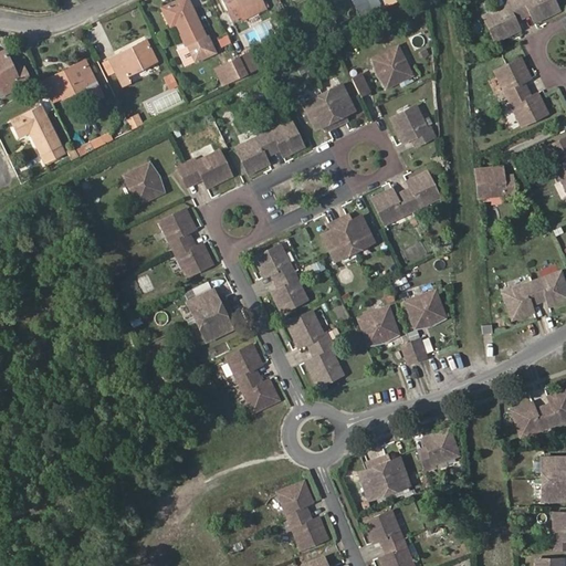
[(206,35),(188,0),(176,0),(160,7),(169,25),(175,23),(186,45),(178,49),(186,65),(216,51),(209,34),(206,35)]
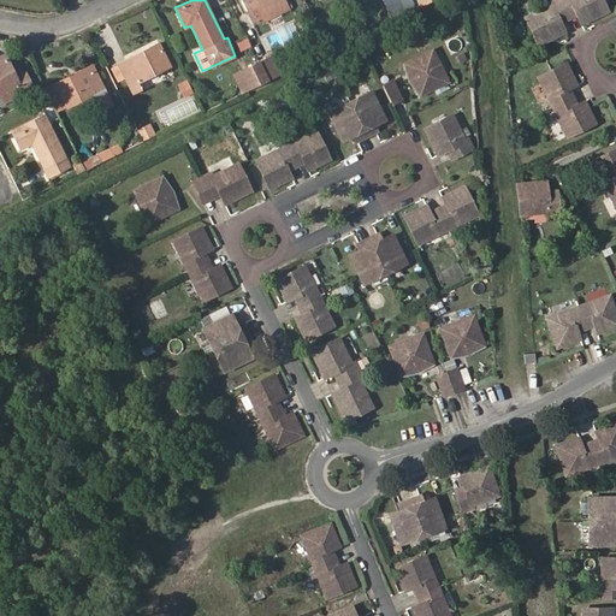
[(242,0),(247,10),(259,4),(261,11),(278,4),(282,12),(290,7),(286,0),(242,0)]
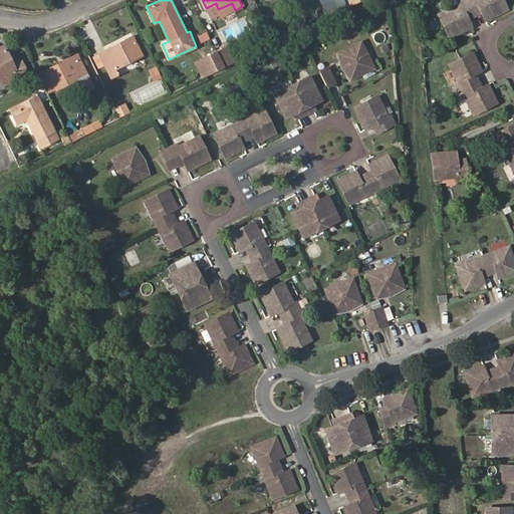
[(328,0),(319,0),(328,15),(334,12),(328,0)]
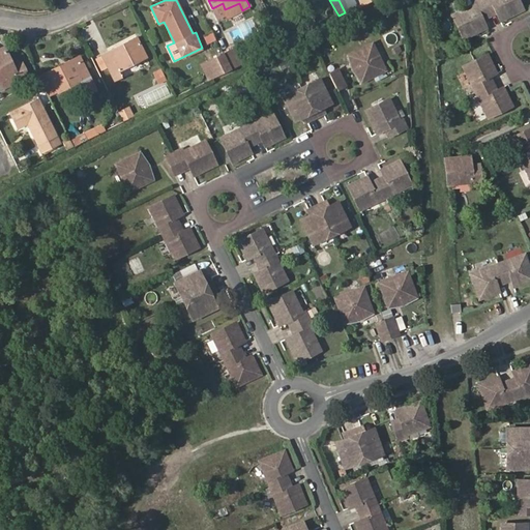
[(482,17),(490,13),(483,0),(475,0),(474,1),(475,4),(454,15),(465,37),(487,27),(484,22),(482,17)]
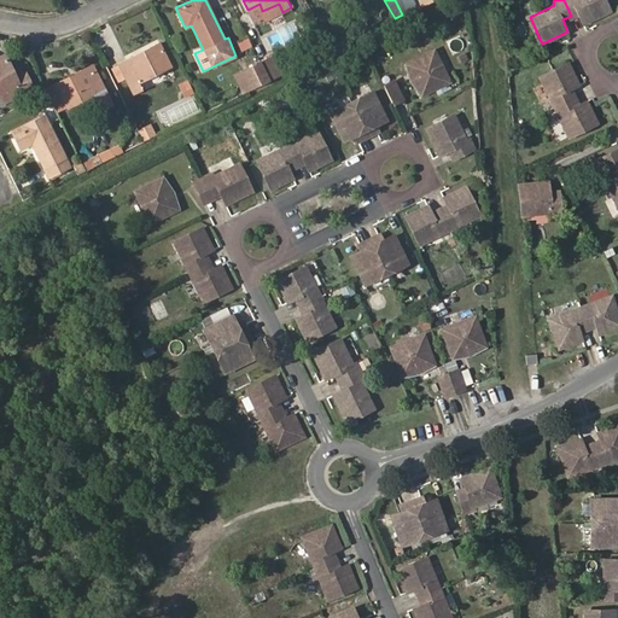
[(564,0),(571,16),(579,11),(582,16),(586,23),(612,10),(607,0),(564,0)]
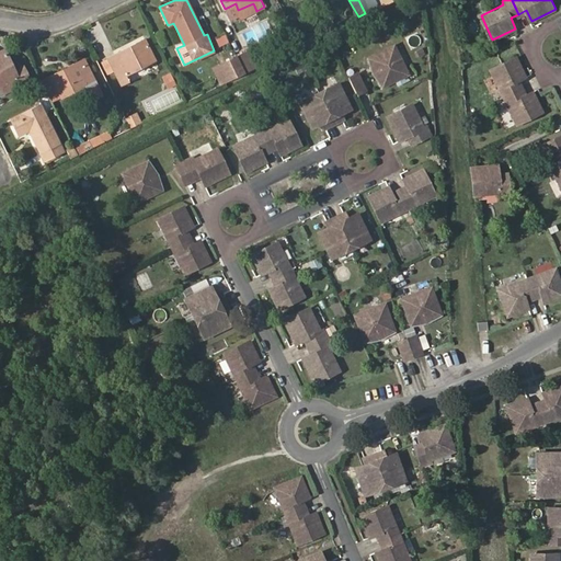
[(225,9),(231,22),(242,18),(238,10),(236,3),(225,9)]
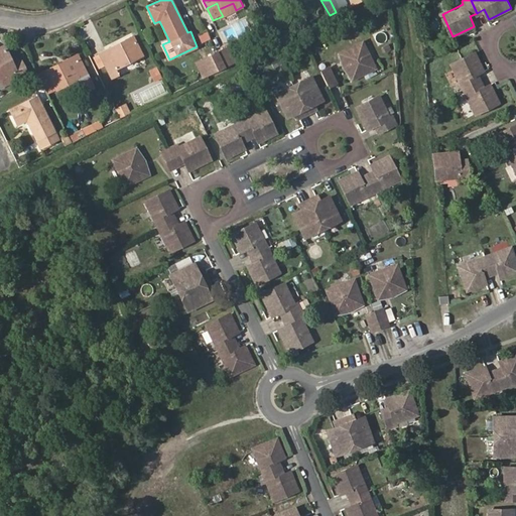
[(219,9),(223,16),(236,10),(233,3),(219,9)]
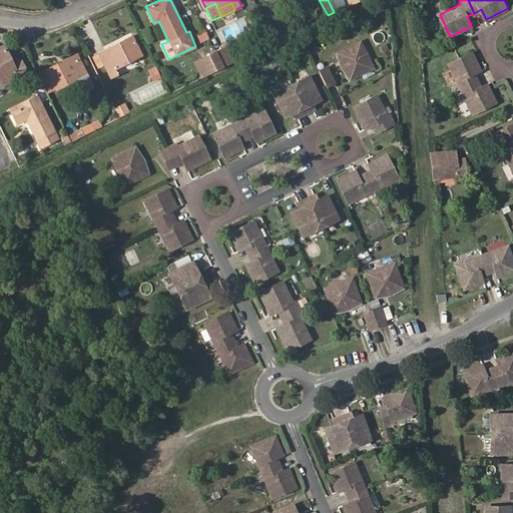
[(201,43),(210,38),(205,29),(196,34),(201,43)]
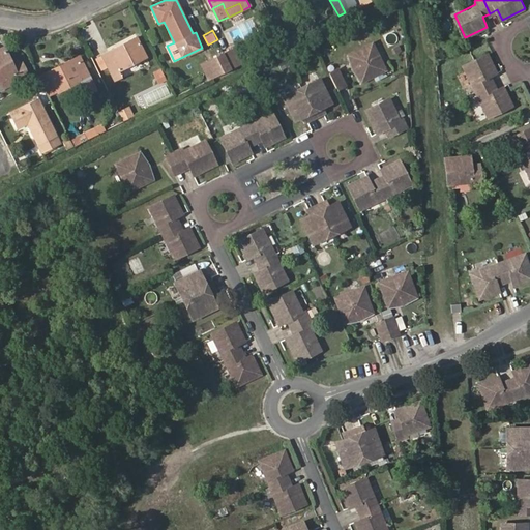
[(119,49),(118,46),(102,54),(115,80),(122,76),(119,70),(147,56),(138,36),(129,40),(130,42),(119,49)]
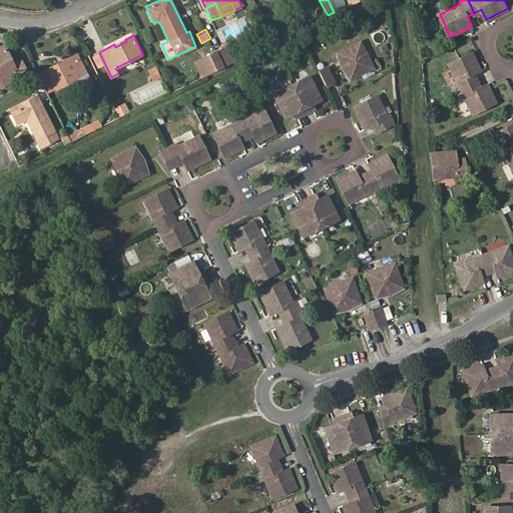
[(125,39),(114,44),(115,47),(126,41),(125,39)]
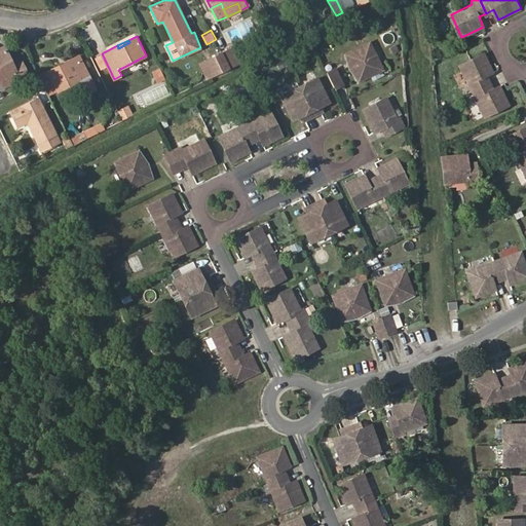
[(384,69),(371,42),(347,53),(361,80),(384,69)]
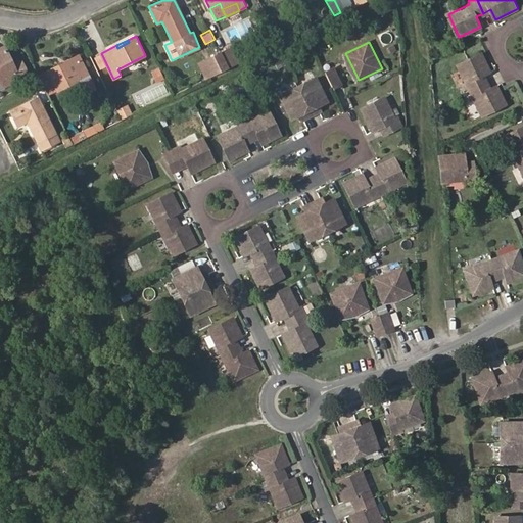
[(12,65),(4,46),(0,47),(0,78),(1,78),(4,85),(27,74),(20,61),(12,65)]
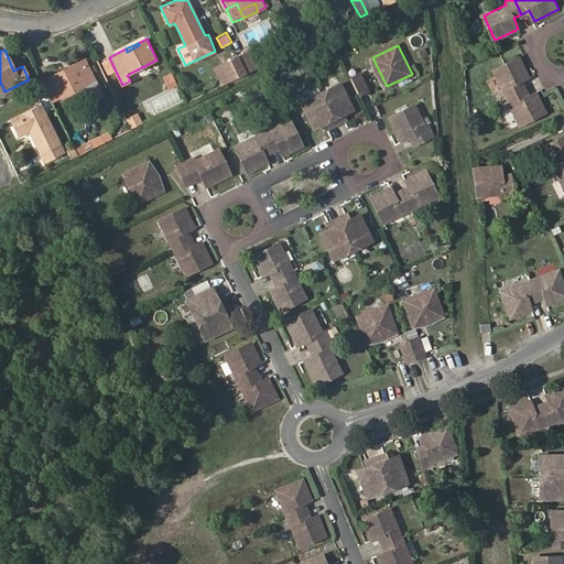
[(249,51),(238,56),(246,73),(258,67),(249,51)]
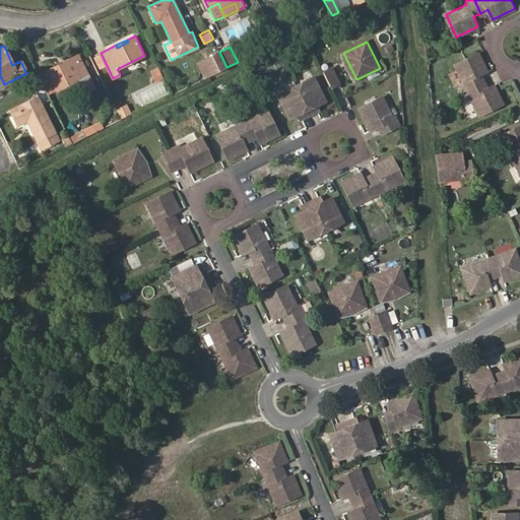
[(202,61),(206,69),(209,75),(226,67),(219,52),(202,61)]
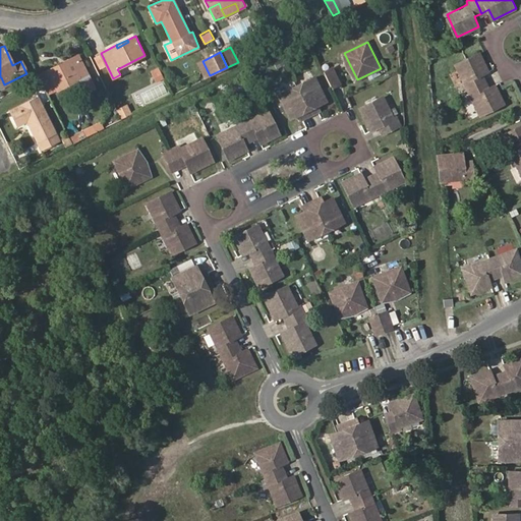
[(347,68),(357,79),(344,53),(347,68)]
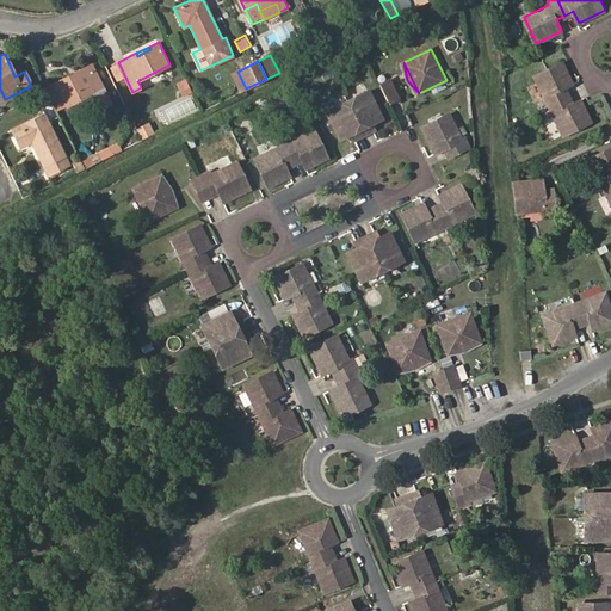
[(563,62),(536,75),(550,105),(568,97),(565,88),(568,86),(574,82),(563,62)]
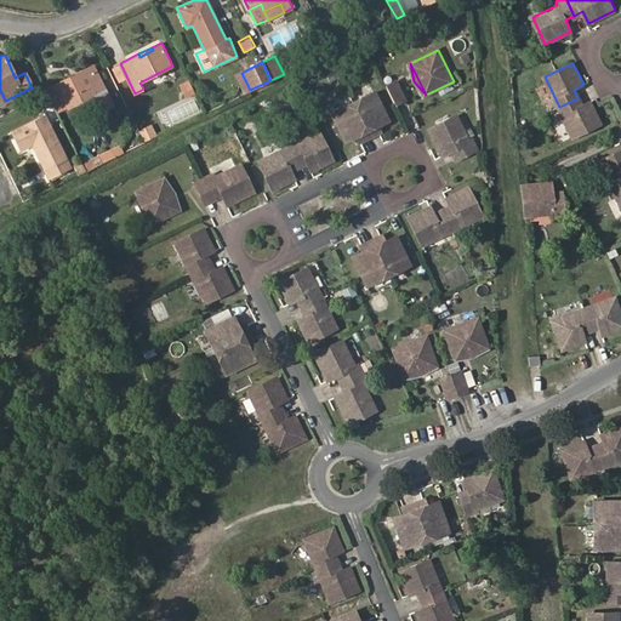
[(96,68),(93,64),(74,74),(77,78),(96,68)]
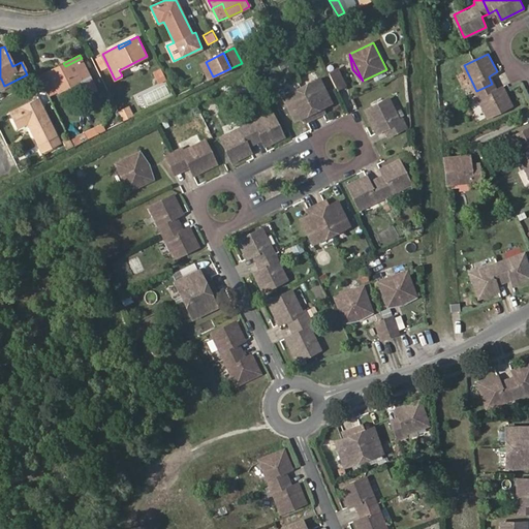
[(65,66),(63,63),(49,70),(58,91),(80,81),(86,93),(96,89),(82,58),(65,66)]
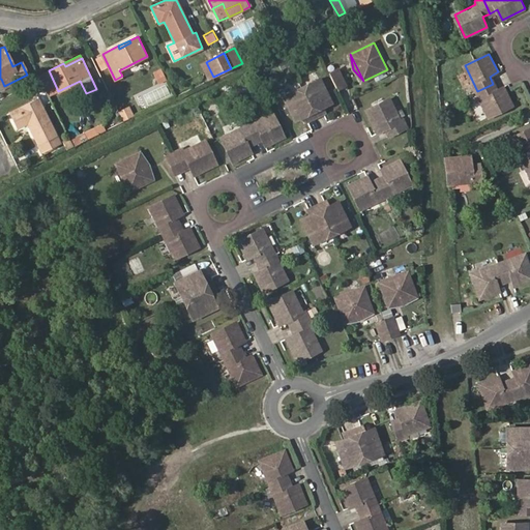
[(202,64),(206,72),(210,70),(206,62),(202,64)]
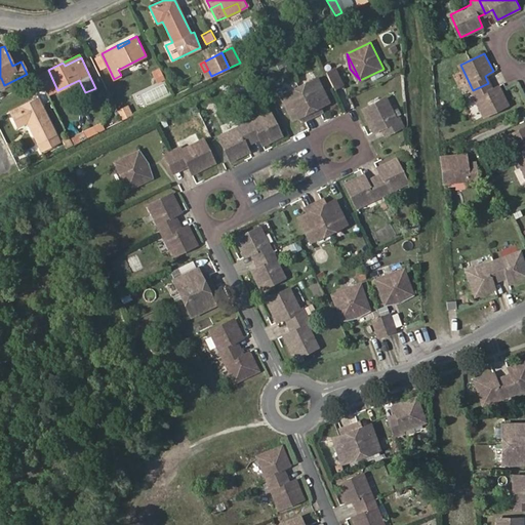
[(160,69),(152,72),(157,82),(164,79),(160,69)]
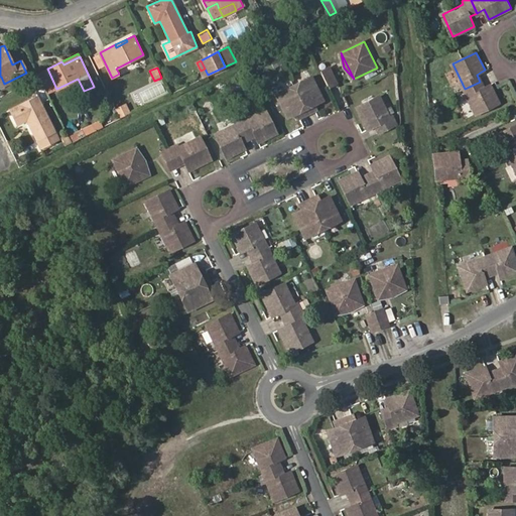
[(338,83),(330,68),(323,72),(330,87),(338,83)]
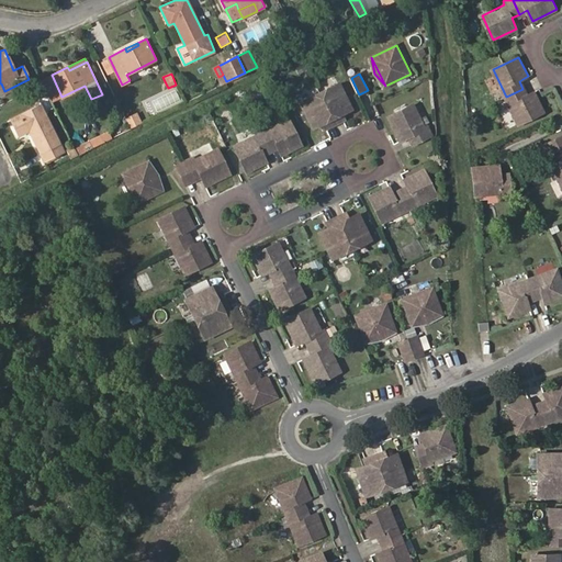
[(355,109),(341,82),(321,92),(336,123),(345,119),(343,114),(355,109)]
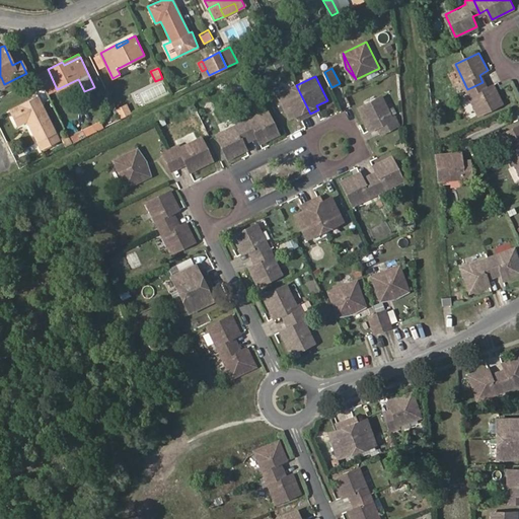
[(163,79),(144,87),(148,98),(168,90),(163,79)]
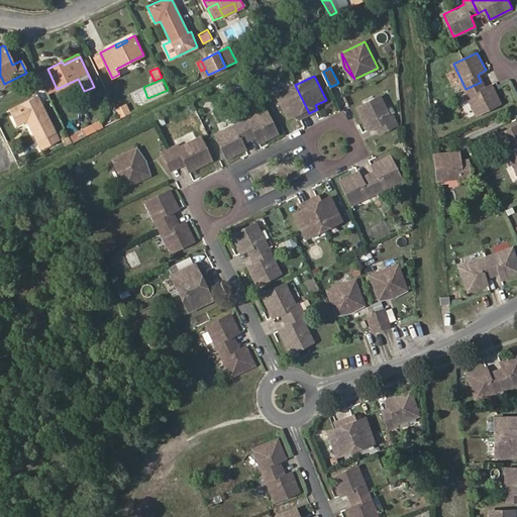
[(488,86),(484,88),(481,82),(466,89),(478,113),(501,102),(492,84),(488,86)]
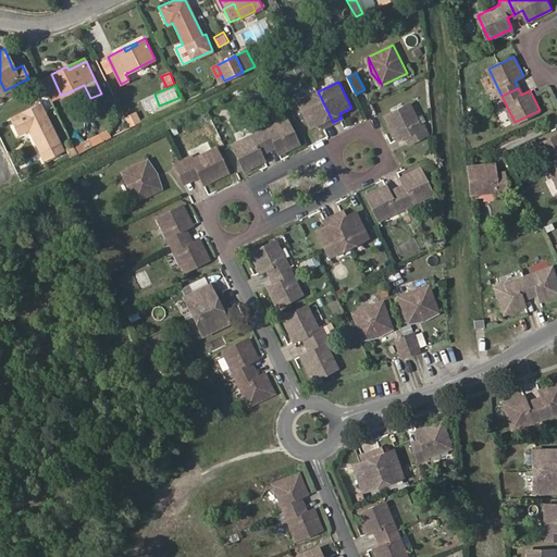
[(333,122),(318,91),(298,100),(311,126),(323,122),(325,125),(333,122)]
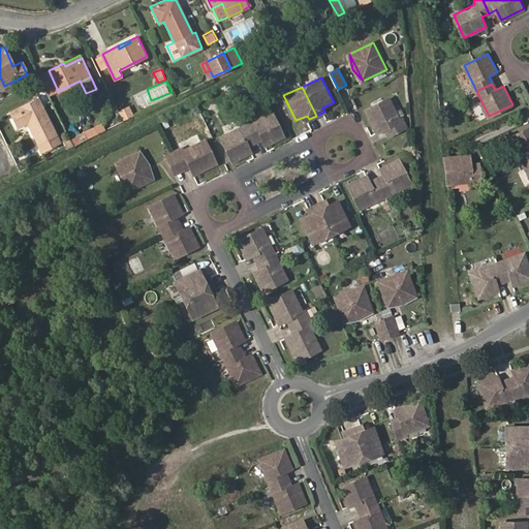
[(60,141),(38,97),(9,112),(18,128),(27,124),(40,151),(60,141)]
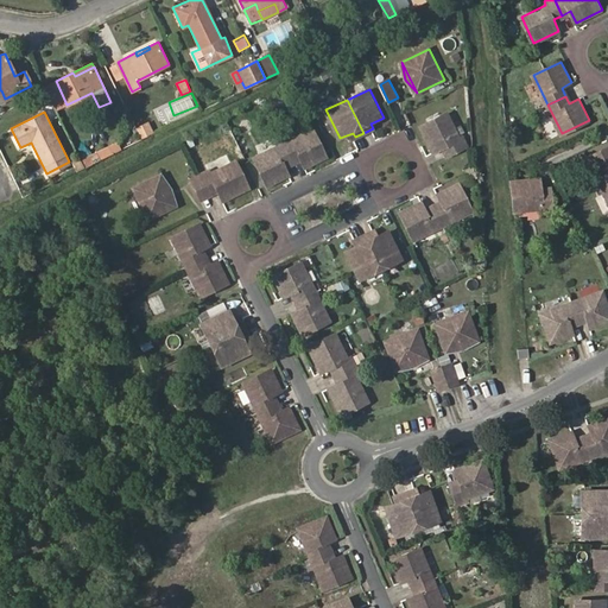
[(448,113),(420,126),(434,151),(442,147),(445,145),(450,154),(469,145),(463,133),(460,134),(448,113)]
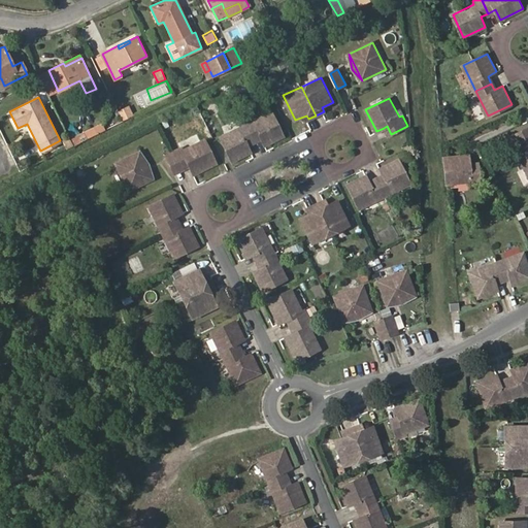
[(125,105),(119,108),(123,117),(129,113),(125,105)]
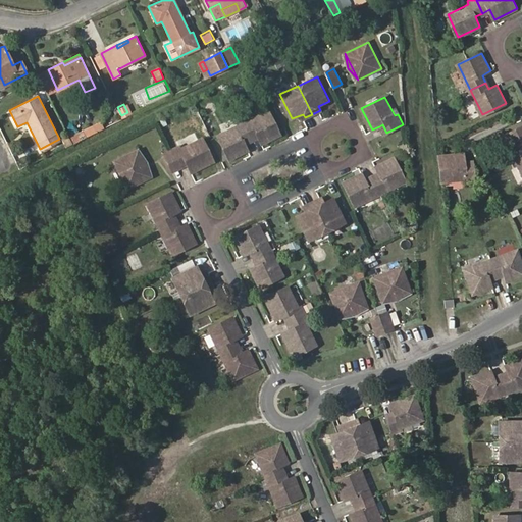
[(281,135),(269,110),(245,123),(252,138),(260,135),(261,139),(264,143),(281,135)]
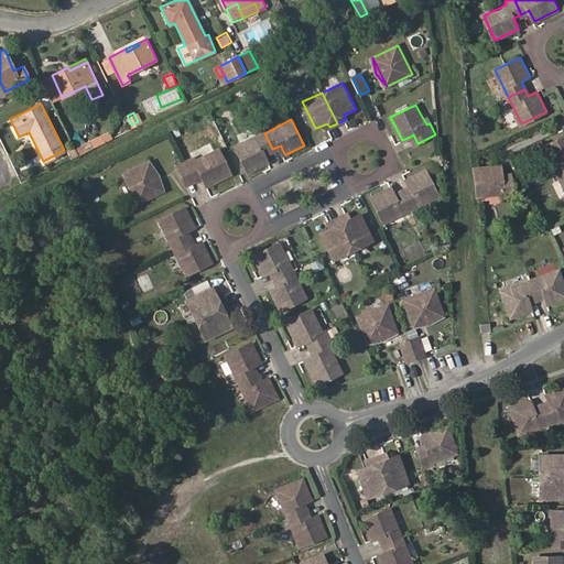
[(111,138),(108,130),(100,134),(105,142),(111,138)]
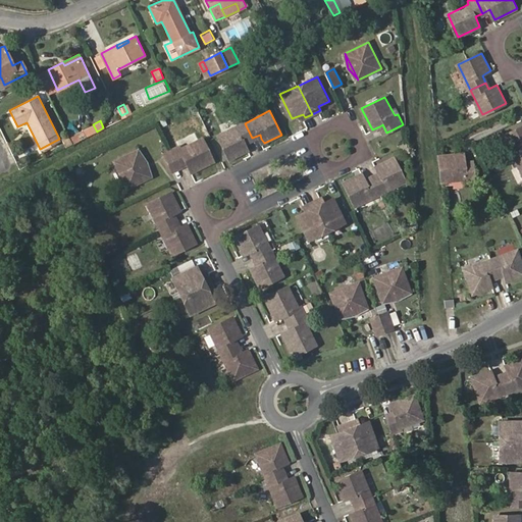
[(252,138),(245,123),(219,136),(230,159),(250,150),(247,145),(245,142),(252,138)]
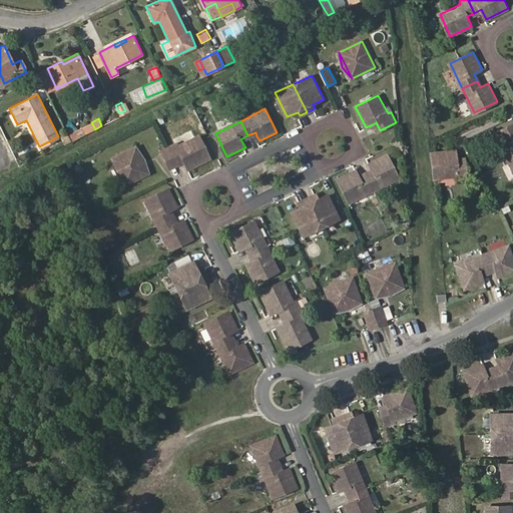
[(91,122),(81,126),(85,134),(95,129),(91,122)]
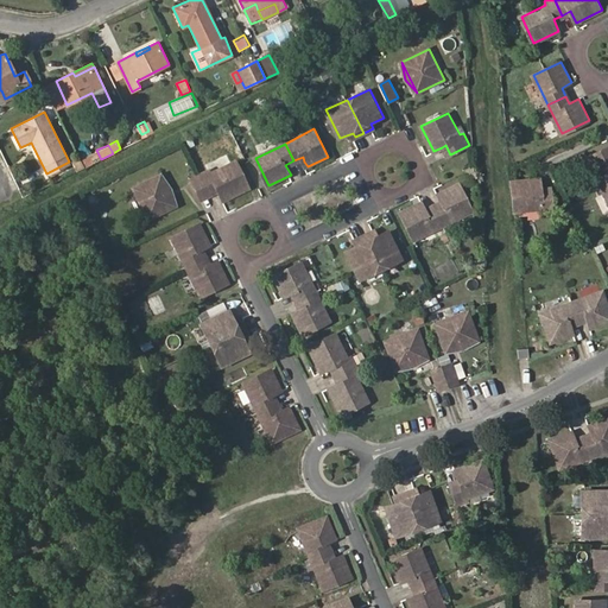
[(607,146),(588,157),(602,187),(607,183),(607,146)]
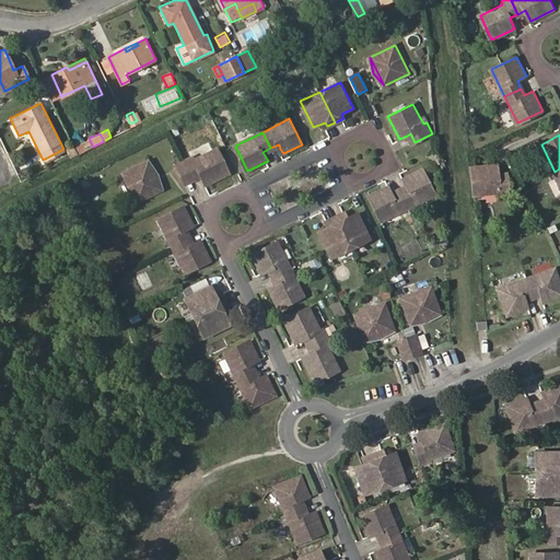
[(70,158),(78,153),(73,144),(66,148),(70,158)]
